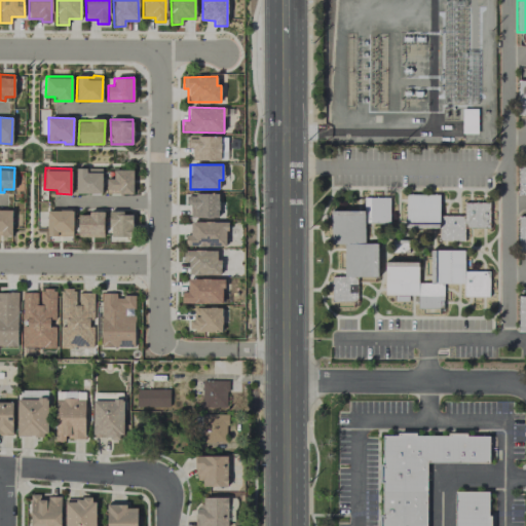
[(101,194),(101,168),(92,168),(92,170),(76,170),(76,193),(101,194)]
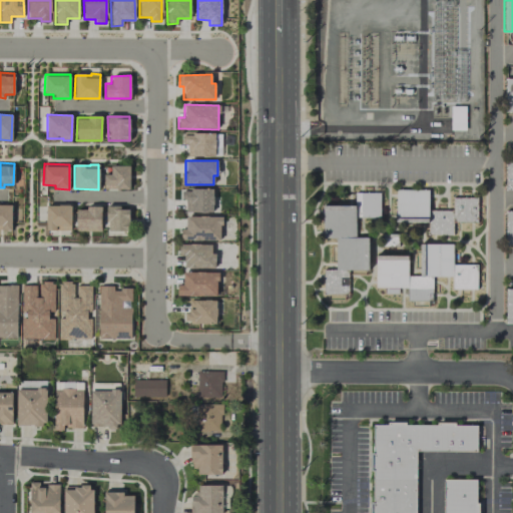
[(129,165),(110,165),(110,174),(103,174),(103,189),(129,188),(129,165)]
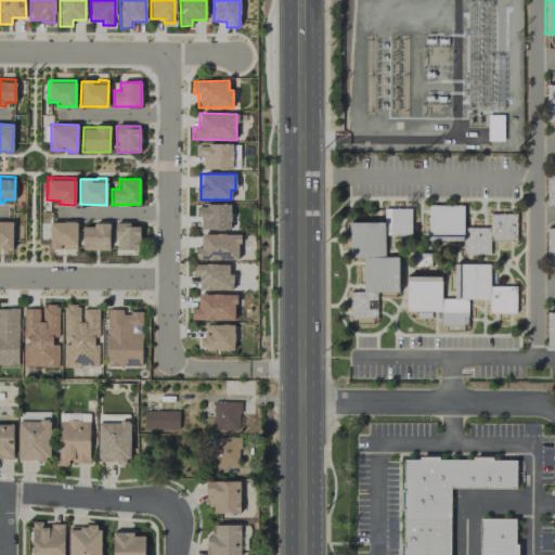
[(230,230),(230,205),(196,204),(196,217),(201,217),(201,229),(230,230)]
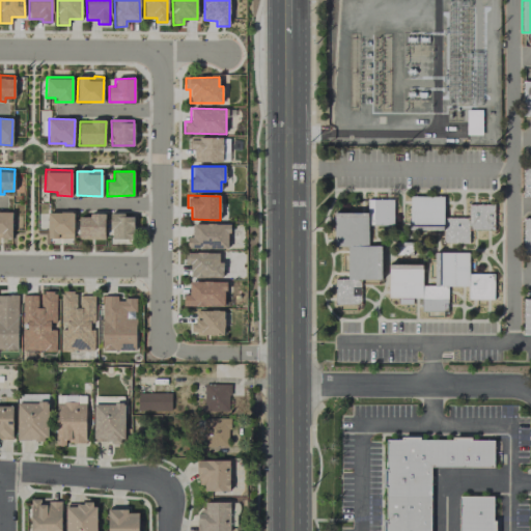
[(494,204),(468,204),(468,218),(443,218),(443,196),(410,196),(410,225),(443,226),(442,244),(468,244),(468,230),(494,230),(494,204)]
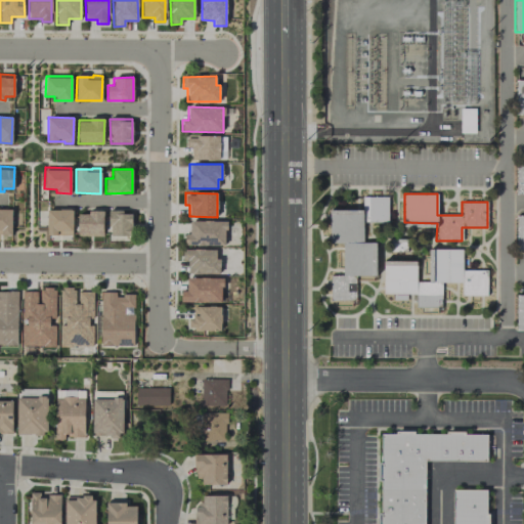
[(11,209),(0,209),(0,234),(1,234),(1,242),(11,242),(11,209)]
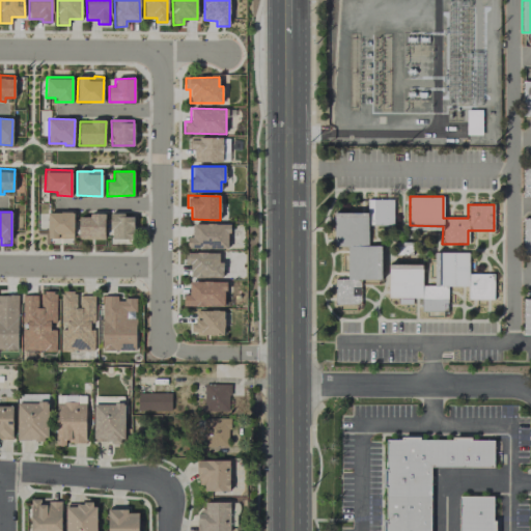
[(48,213),(48,236),(64,236),(64,239),(73,239),(74,213),(48,213)]
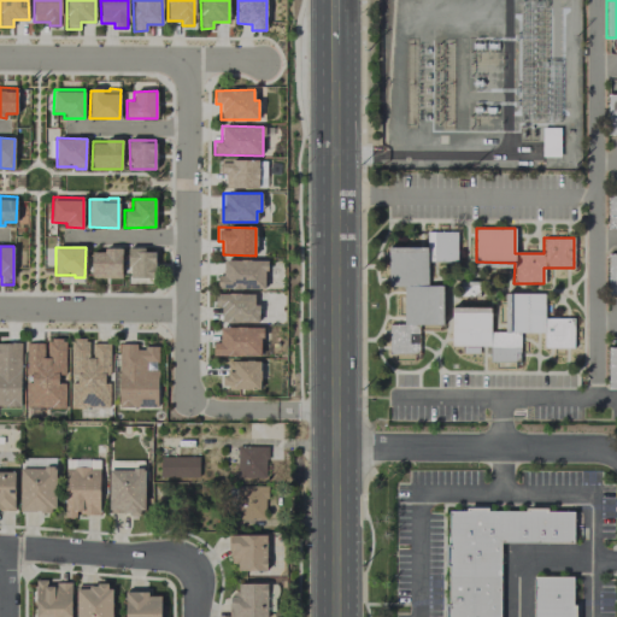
[(442,325),(442,286),(427,286),(427,247),(388,247),(388,286),(403,286),(403,324),(388,324),(388,354),(418,354),(418,324),(442,325)]
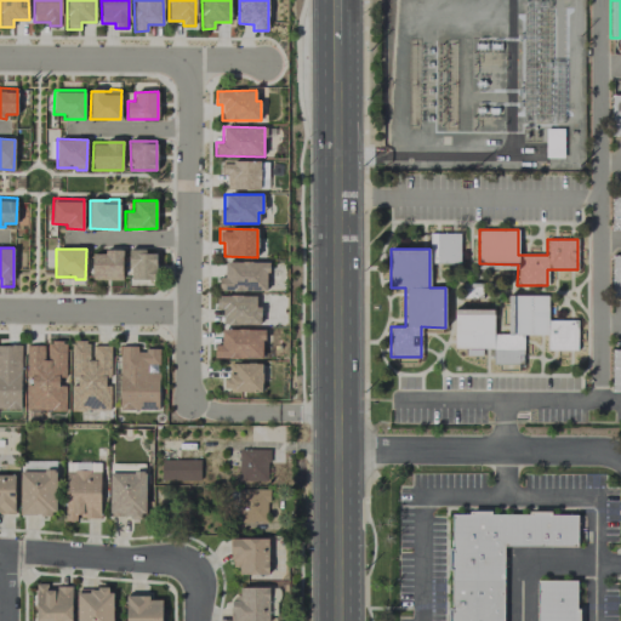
[(92,251),(91,279),(121,279),(123,251),(92,251)]
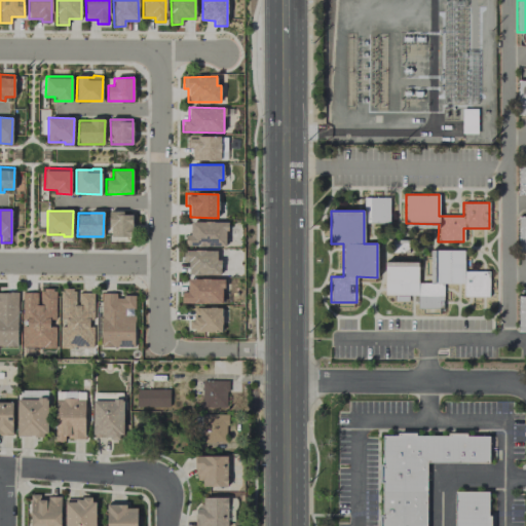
[(132,213),(110,213),(110,237),(132,237),(132,213)]
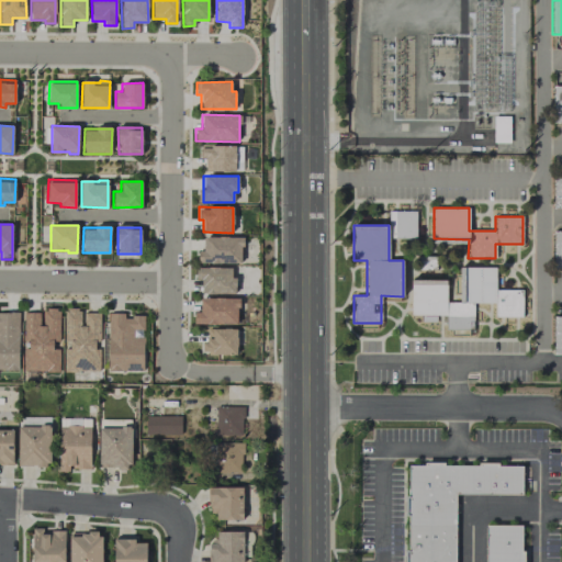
[(242,237),(203,237),(203,250),(198,250),(198,262),(242,263),(242,237)]
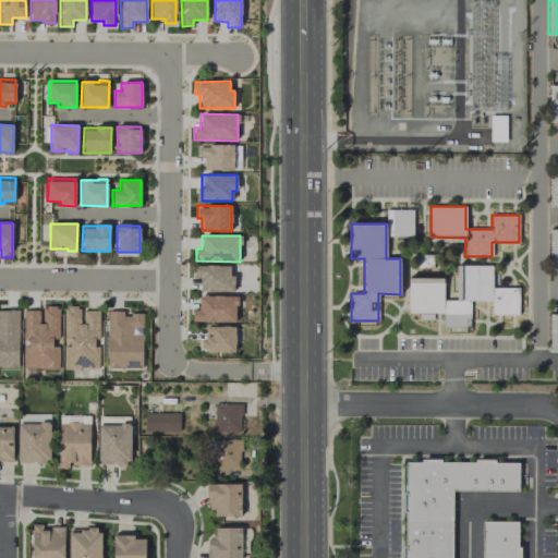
[(199,292),(234,291),(234,274),(230,274),(230,265),(194,266),(194,278),(199,278),(199,292)]
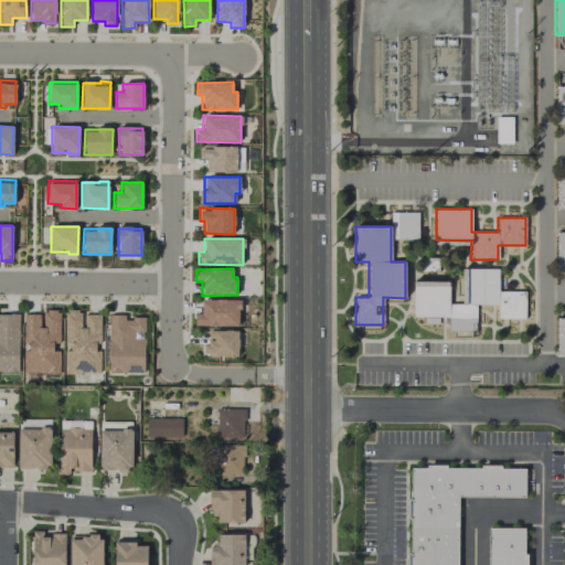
[(414,281),(413,317),(423,317),(423,323),(438,323),(438,317),(449,318),(449,331),(476,331),(476,305),(498,305),(498,319),(524,319),(524,291),(498,290),(498,268),(462,268),(461,304),(448,304),(449,281),(414,281)]
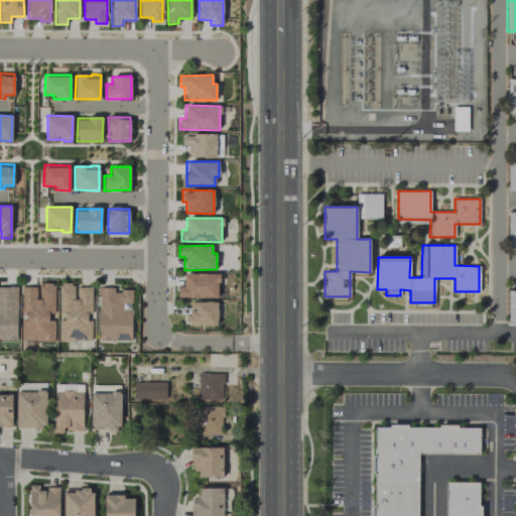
[(219,274),(184,273),(183,286),(178,286),(178,297),(219,298),(219,274)]
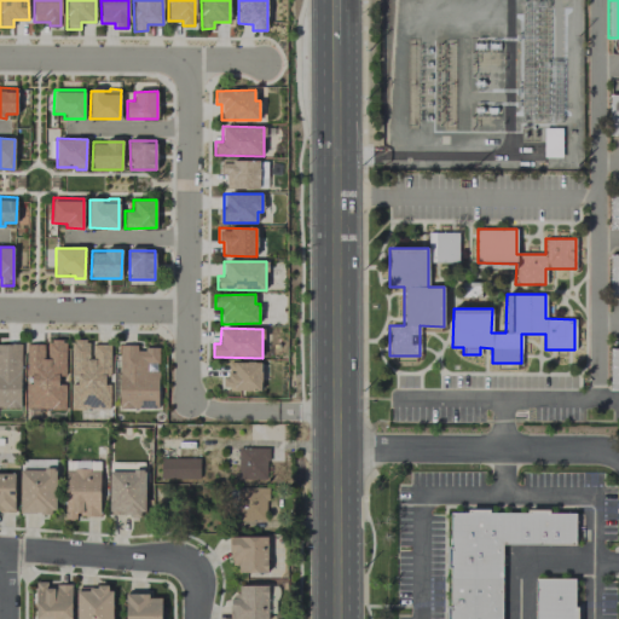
[(109,409),(110,345),(91,345),(91,340),(71,340),(70,409),(109,409)]
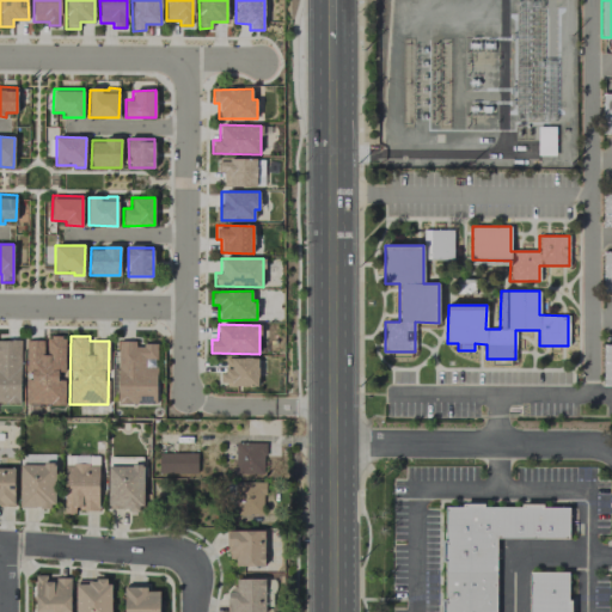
[(0,402),(19,403),(20,341),(0,341),(0,402)]
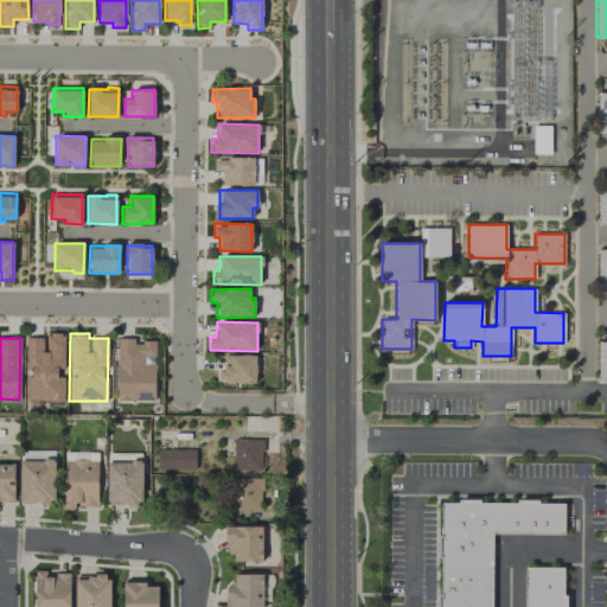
[(154,342),(134,342),(134,338),(116,338),(116,401),(155,401),(154,364),(144,364),(144,357),(154,357),(154,342)]
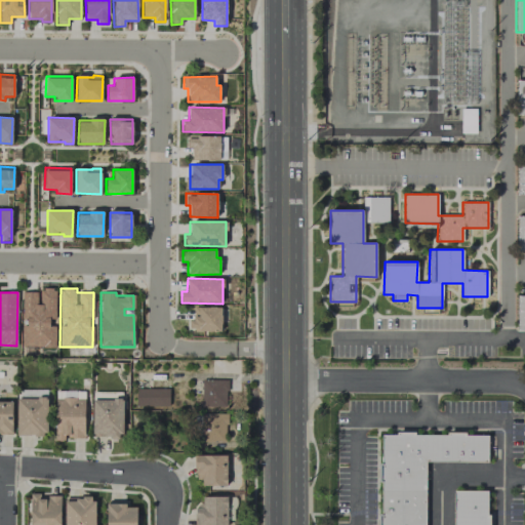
[(194,307),(193,319),(189,319),(189,330),(220,331),(221,308),(194,307)]
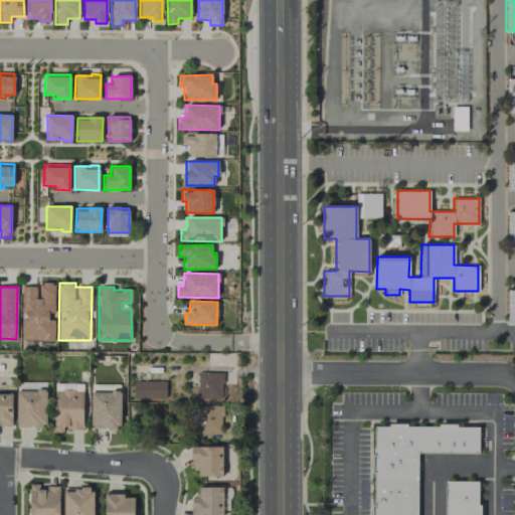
[(197,398),(221,399),(222,373),(198,372),(197,398)]
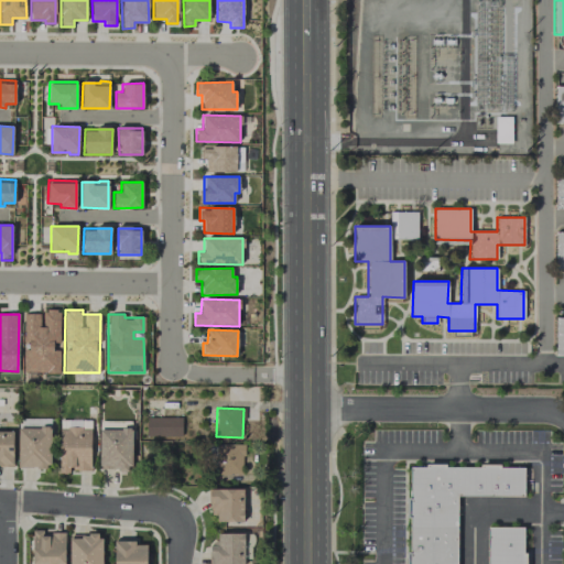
[(182,436),(181,418),(145,418),(145,436),(182,436)]
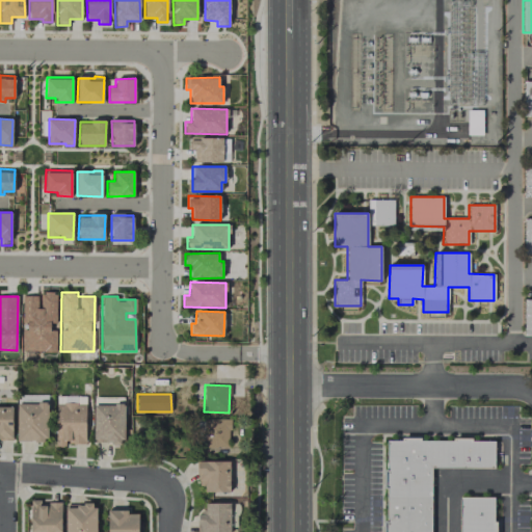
[(17,442),(47,442),(48,403),(17,403),(17,442)]
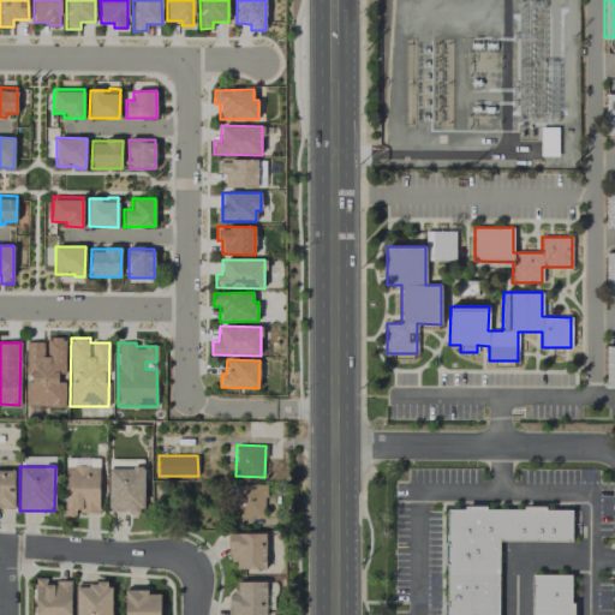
[(64,515),(76,517),(76,512),(99,513),(100,467),(65,466),(64,515)]
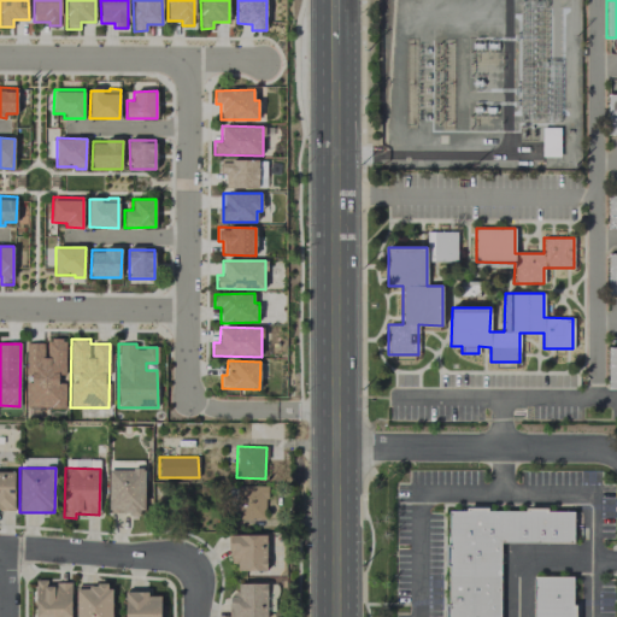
[(109,469),(109,513),(144,513),(144,469),(109,469)]
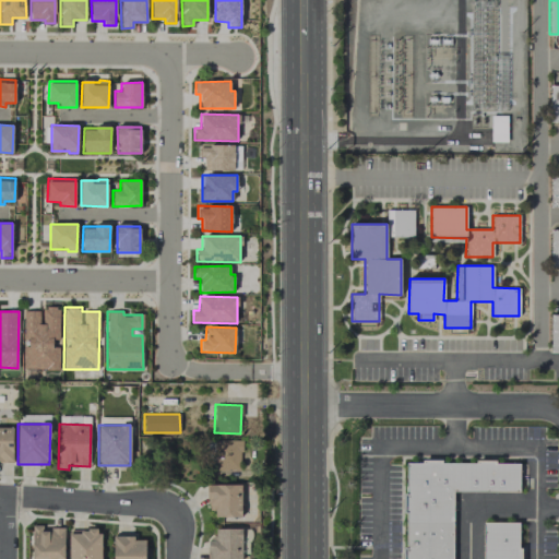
[(0,461),(12,462),(13,427),(0,427),(0,461)]
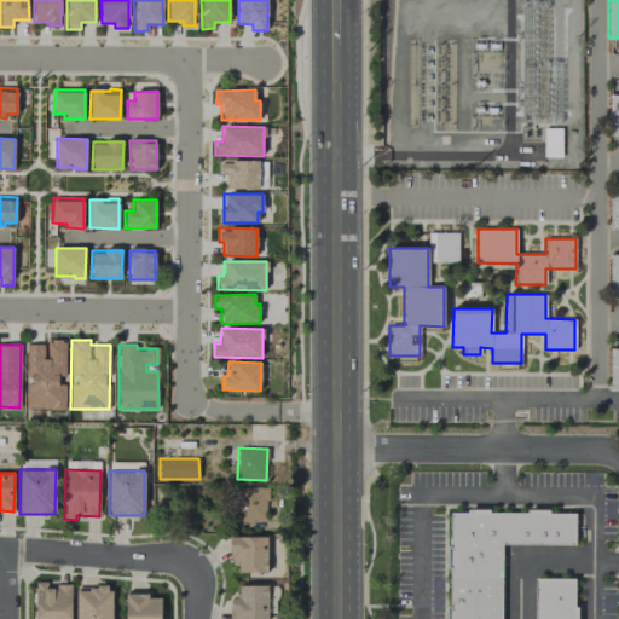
[(266,487),(236,487),(236,520),(266,521),(266,487)]
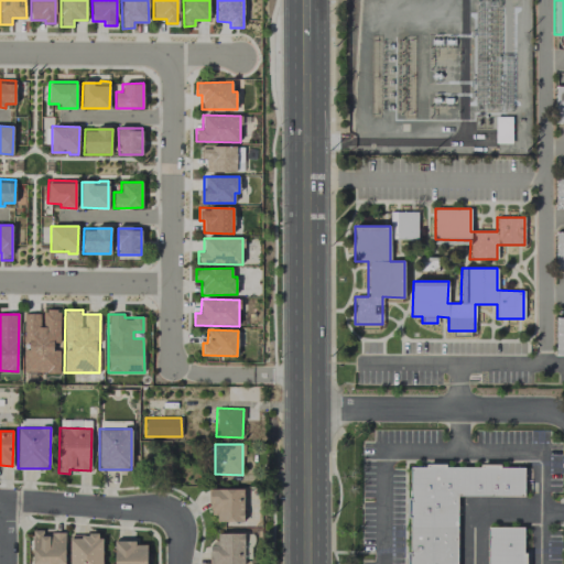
[(410,473),(410,563),(459,563),(459,500),(524,500),(524,473),(410,473)]
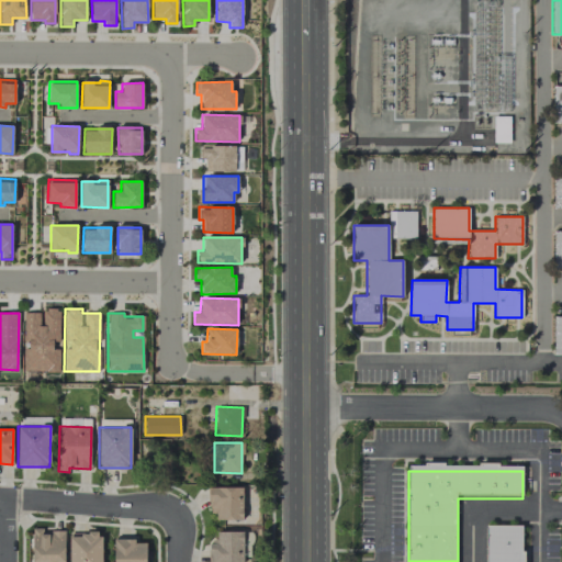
[(216,520),(243,519),(243,486),(209,487),(209,509),(216,509),(216,520)]
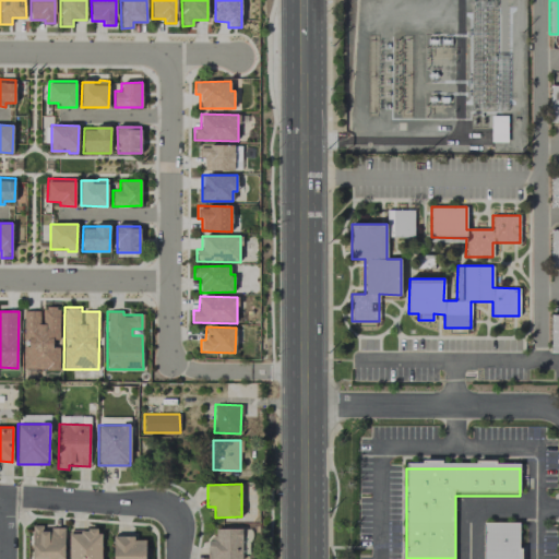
[(63,558),(63,527),(43,528),(43,525),(32,525),(32,558),(63,558)]
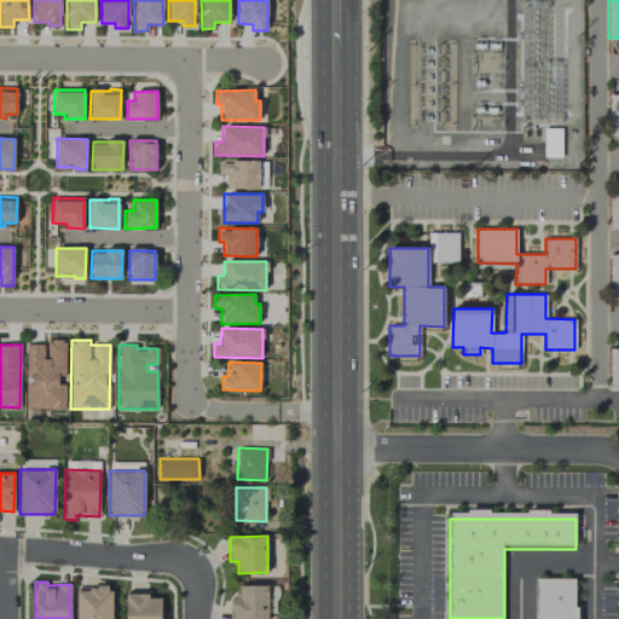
[(537,584),(537,618),(578,618),(578,585),(537,584)]
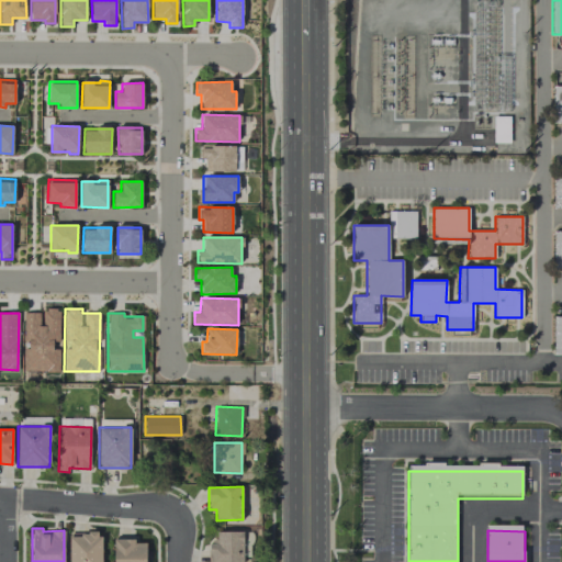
[(209,561),(243,561),(244,531),(216,531),(216,542),(210,542),(209,561)]
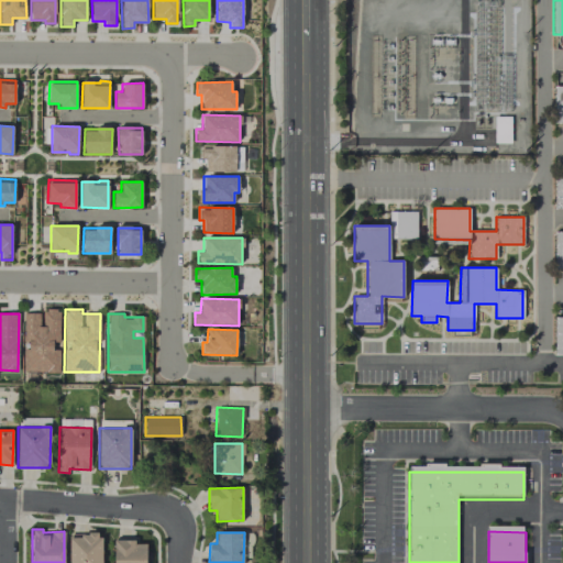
[(101,562),(101,533),(69,533),(68,562),(101,562)]
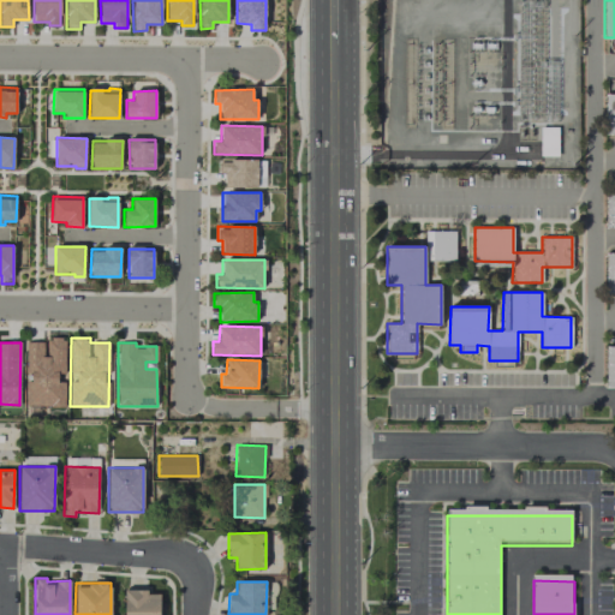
[(160,614),(160,593),(149,593),(149,589),(124,589),(124,614),(160,614)]
